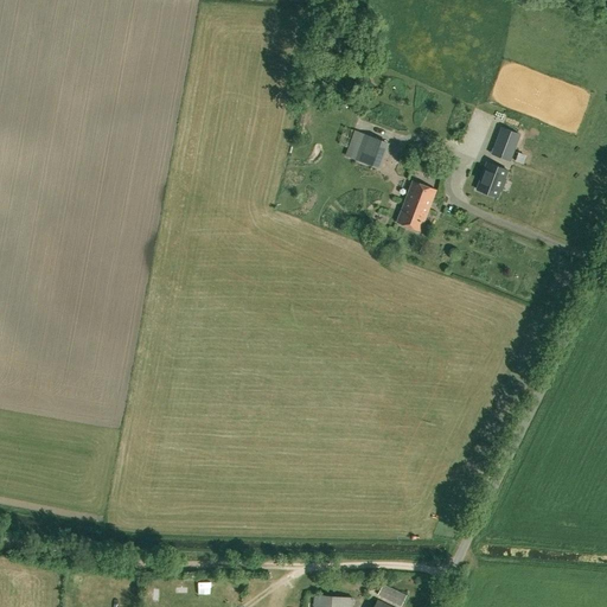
[(497,139),(496,141),(509,146),(504,158),(500,157),(500,158),(510,161),(515,148),(513,147),(518,133),(502,127),(497,139)]
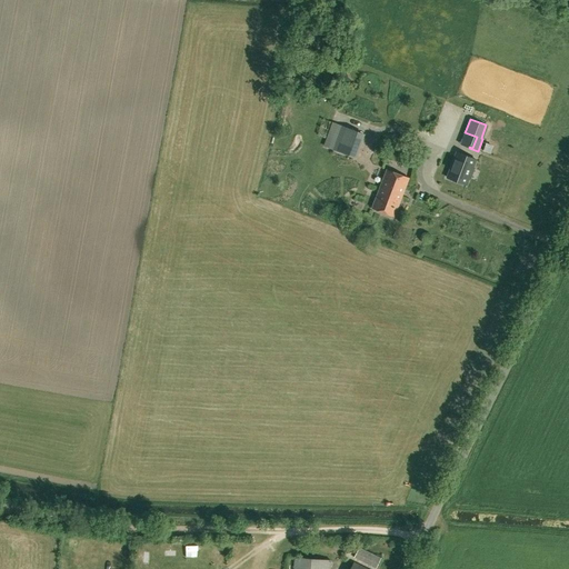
[(341,127),(333,149),(356,158),(365,135),(341,127)]
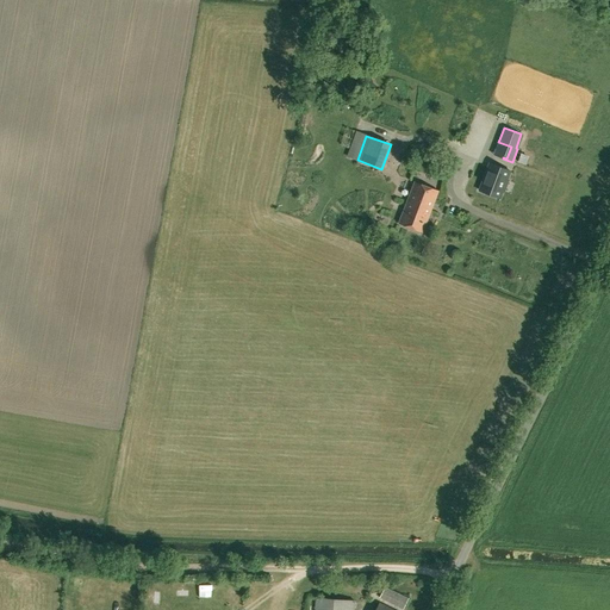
[(509,173),(490,165),(478,191),(498,199),(502,190),(498,188),(502,181),(505,182),(509,173)]
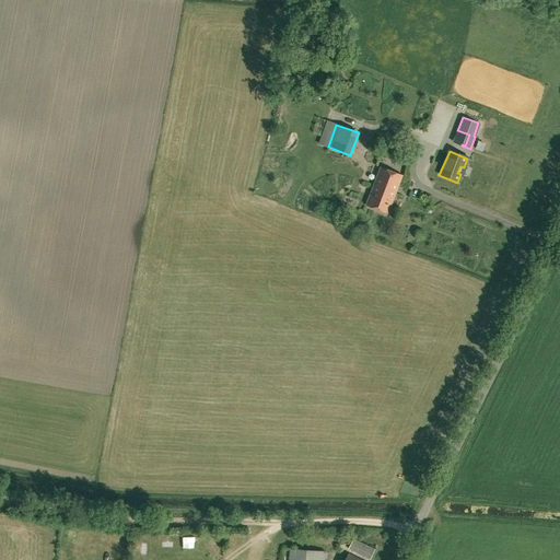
[(388,213),(403,175),(381,166),(366,205),(388,213)]
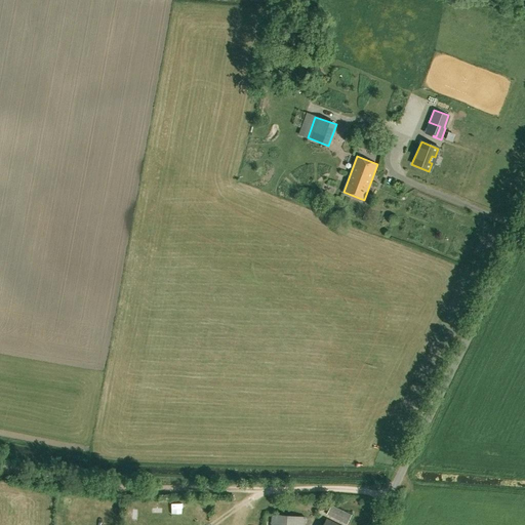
[(330,175),(339,178),(344,167),(333,164),(330,175)]
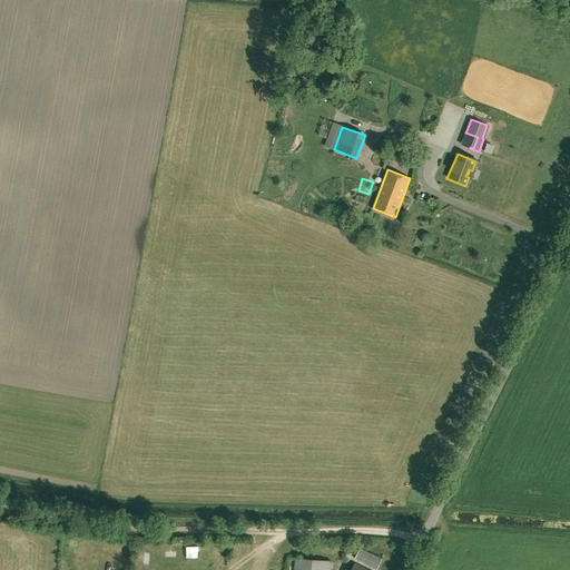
[(125,540),(114,544),(120,558),(130,552),(125,540)]
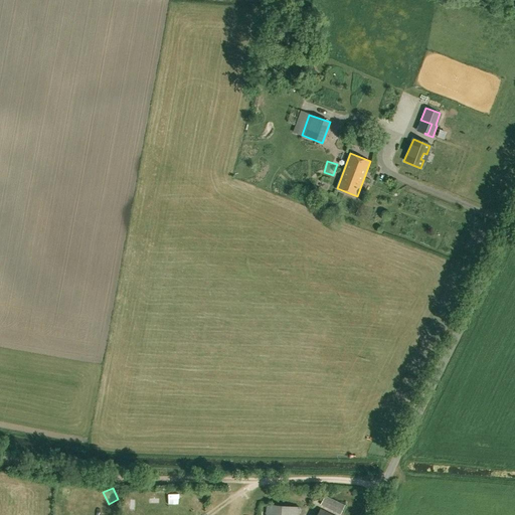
[(165,505),(165,493),(156,493),(157,505),(165,505)]
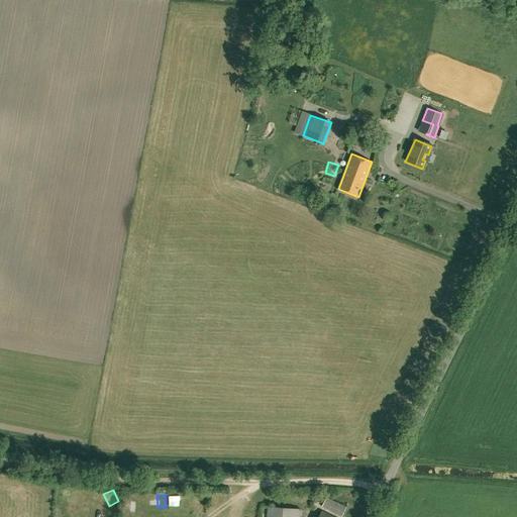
[(345,507),(326,498),(322,507),(341,516),(345,507)]
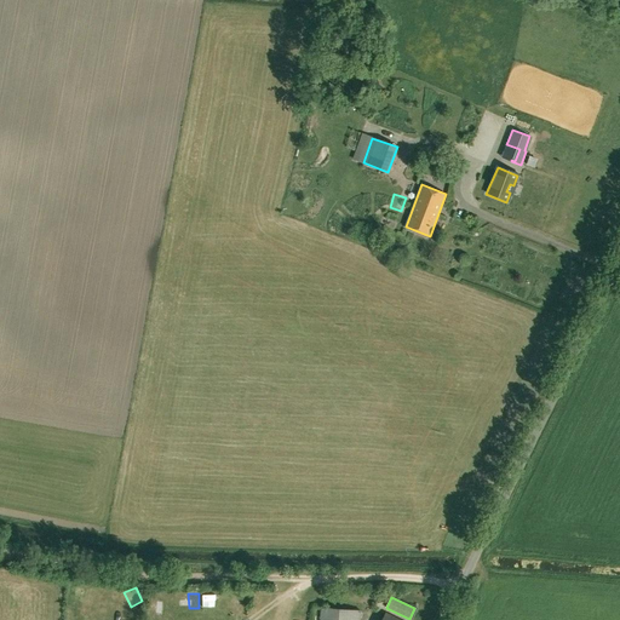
[(320,619),(361,619),(362,610),(321,607),(320,619)]
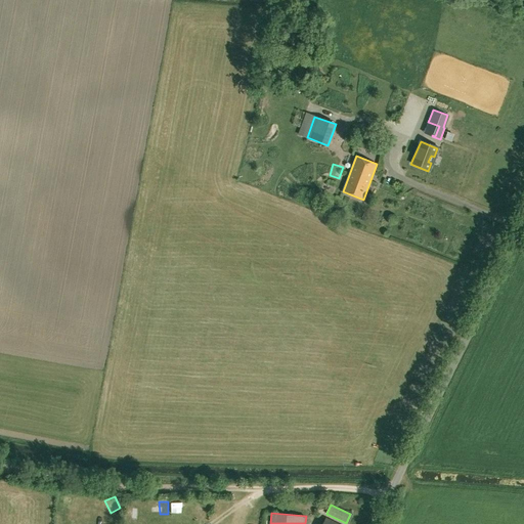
All buildings are outlined.
